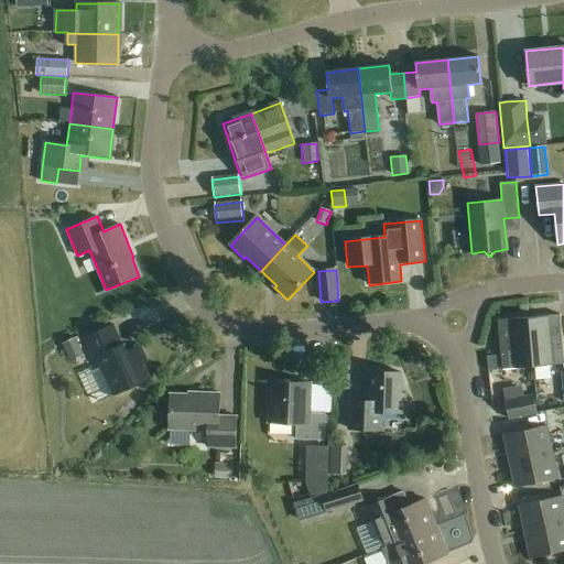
[(529,317),(533,366),(563,362),(563,360),(560,314),(529,317)]
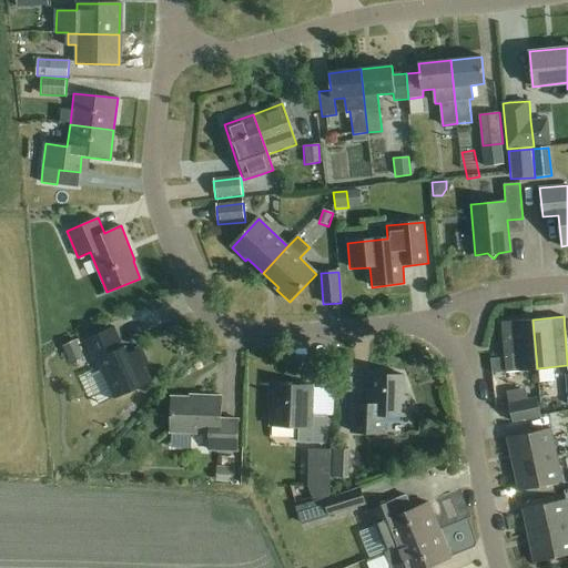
[(537,368),(533,320),(501,322),(505,358),(506,372),(537,368)]
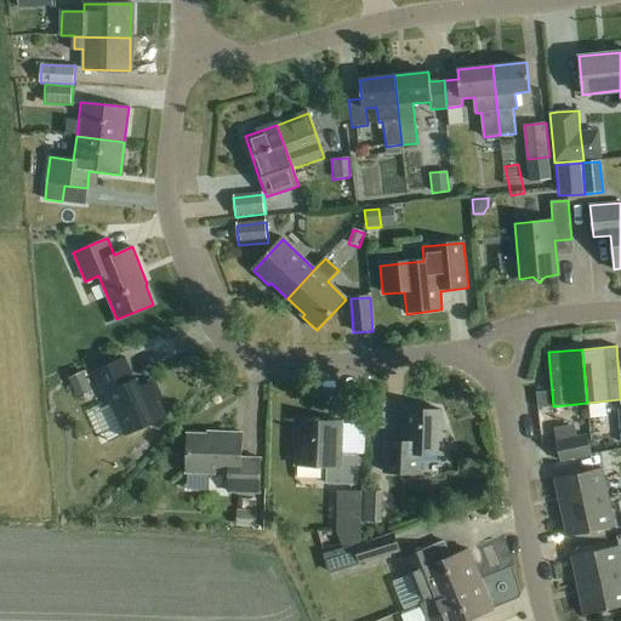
[(134,379),(124,357),(93,371),(104,394),(106,393),(125,434),(165,416),(158,400),(161,398),(154,381),(140,387),(136,377),(134,379)]
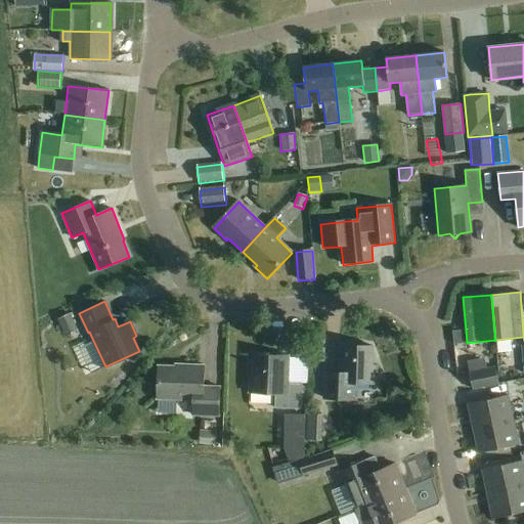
[(70,314),(57,320),(66,337),(78,331),(70,314)]
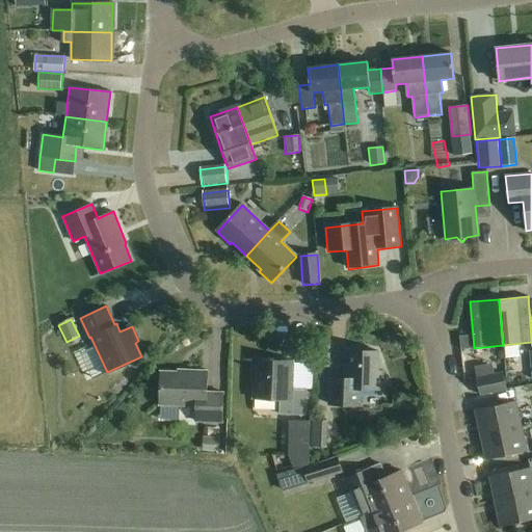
[(464,336),(459,337),(460,350),(466,350),(474,349),(474,348),(473,336),(464,336)]
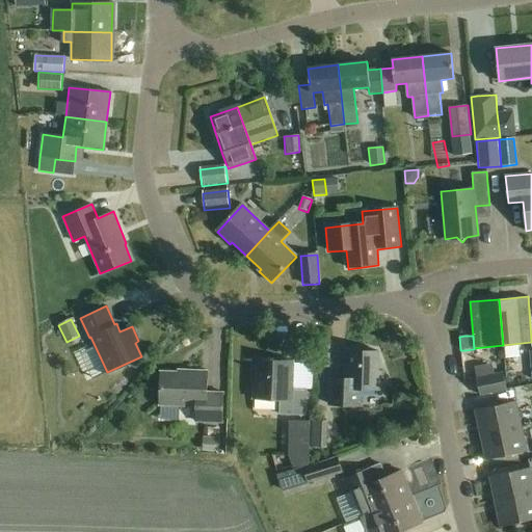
[(378,351),(345,350),(344,378),(330,378),(329,403),(355,404),(355,388),(383,389),(384,371),(378,371),(378,351)]
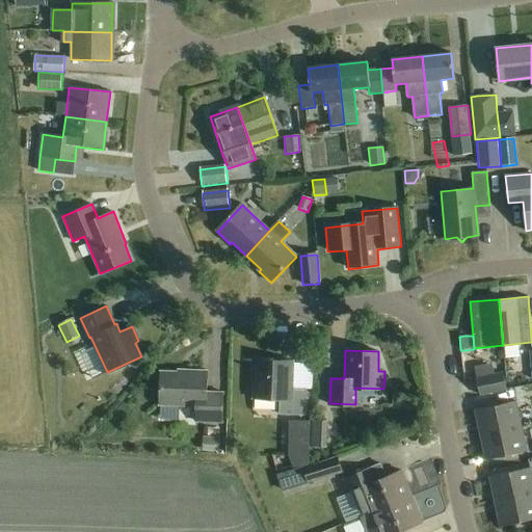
[(293,361),(253,360),(251,380),(254,380),(254,398),(280,399),(280,414),(307,415),(307,388),(293,388),(293,361)]
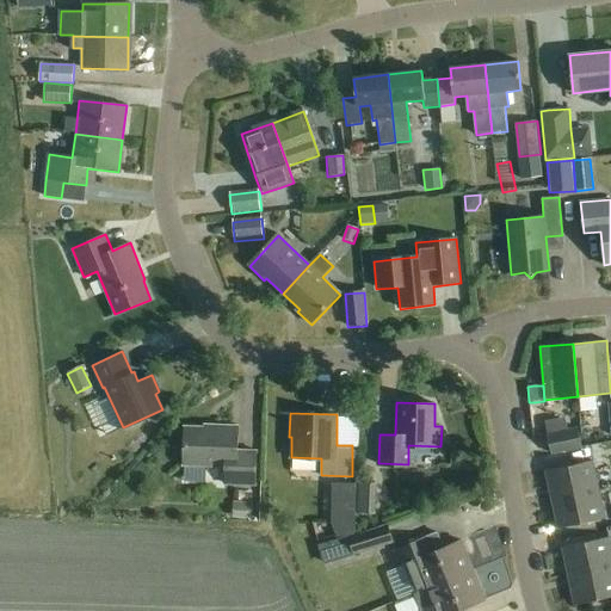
[(239,426),(204,425),(204,426),(185,426),(184,466),(224,466),(224,483),(255,483),(255,451),(238,450),(239,426)]
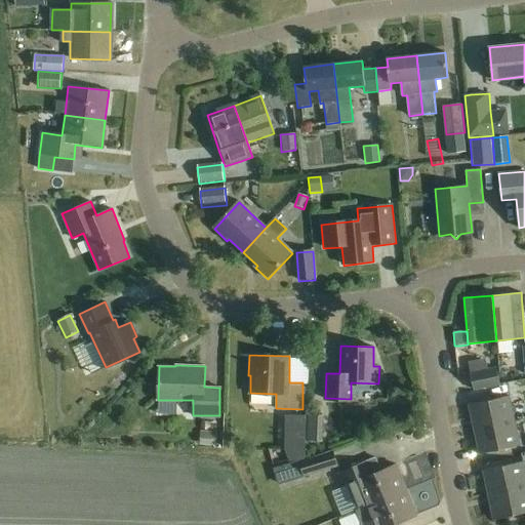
[(495,367),(471,372),(474,391),(499,385),(495,367)]
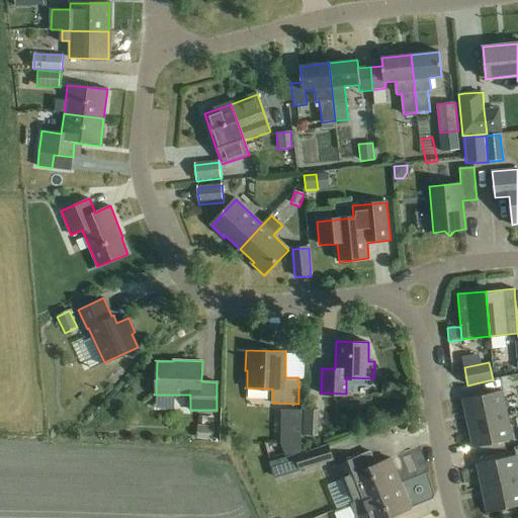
[(462,399),(467,423),(507,414),(502,390),(462,399)]
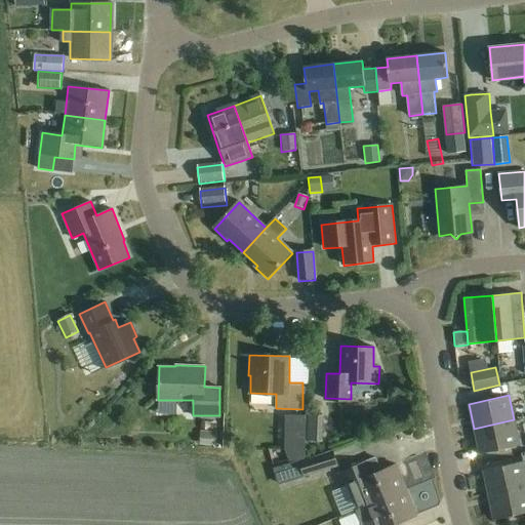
[(299,460),(299,462),(305,460),(306,429),(306,415),(288,414),(288,428),(287,454),(289,463),(299,460)]
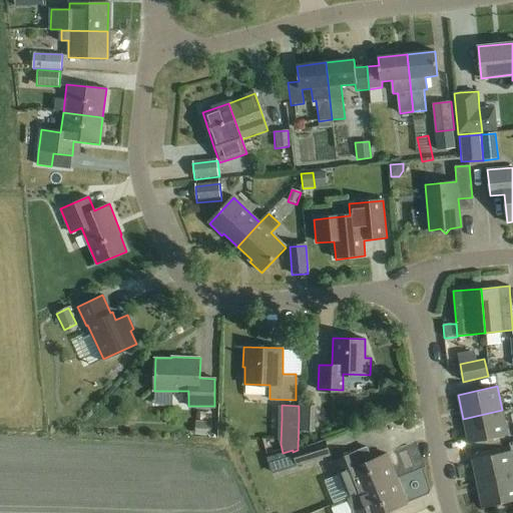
[(502,410),(463,419),(469,443),(508,435),(502,410)]
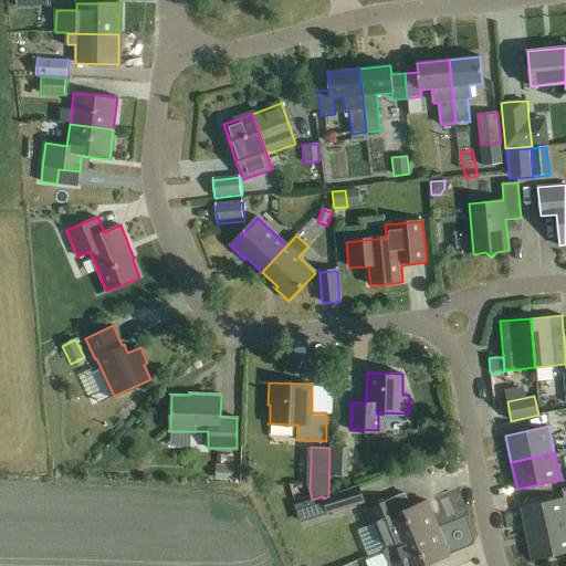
[(217,465),(216,481),(233,481),(233,465),(217,465)]
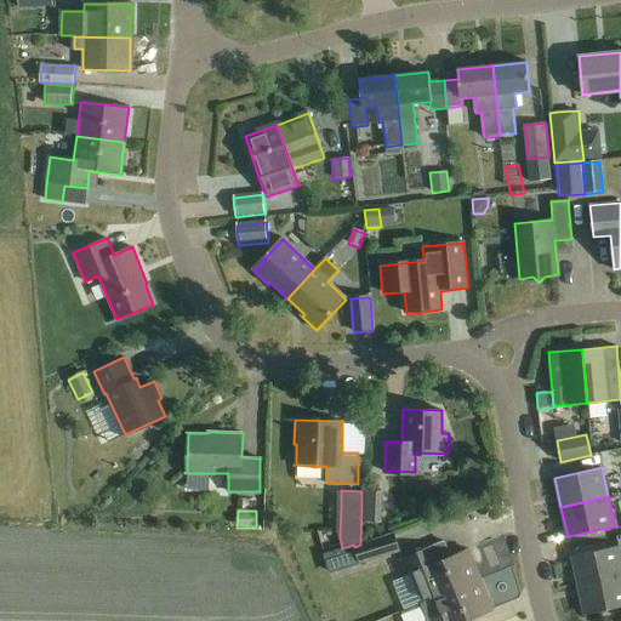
[(355,547),(360,563),(399,551),(394,534),(355,547)]
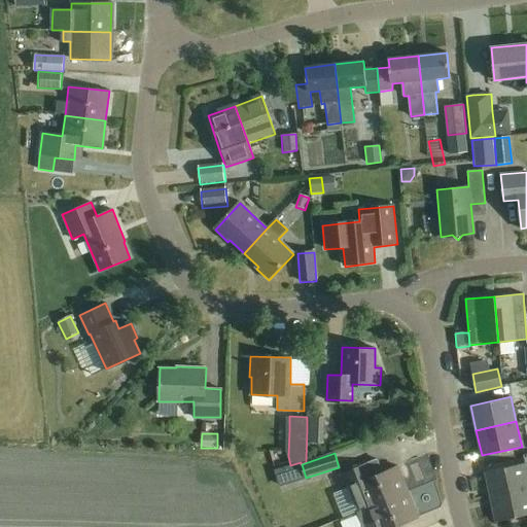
[(382,471),(377,459),(342,473),(348,488),(350,488),(359,512),(366,508),(408,491),(397,465),(382,471)]
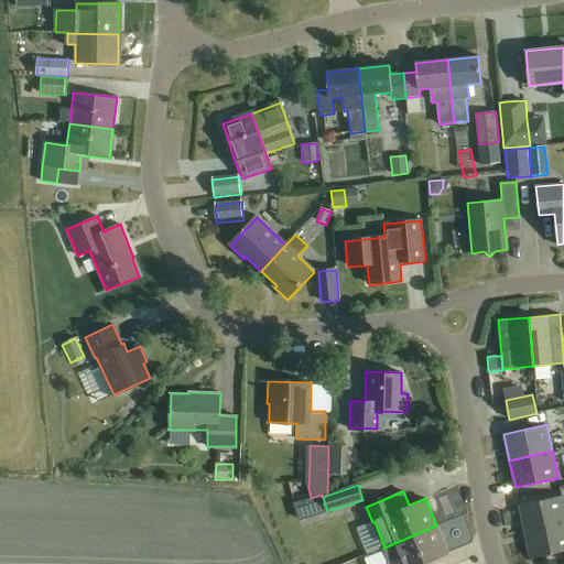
[(519,505),(524,531),(563,521),(563,506),(562,495),(519,505)]
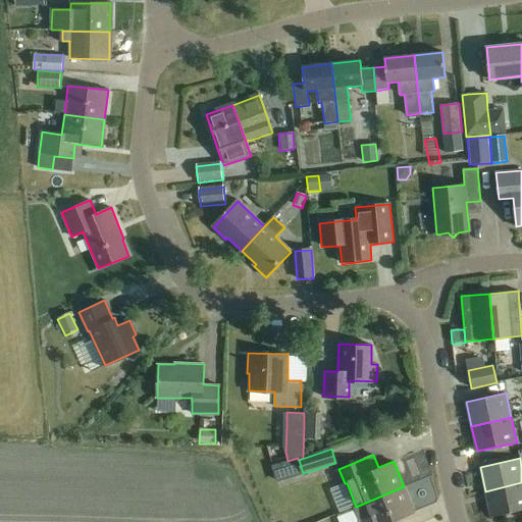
[(521,482),(485,491),(491,515),(521,508),(521,482)]
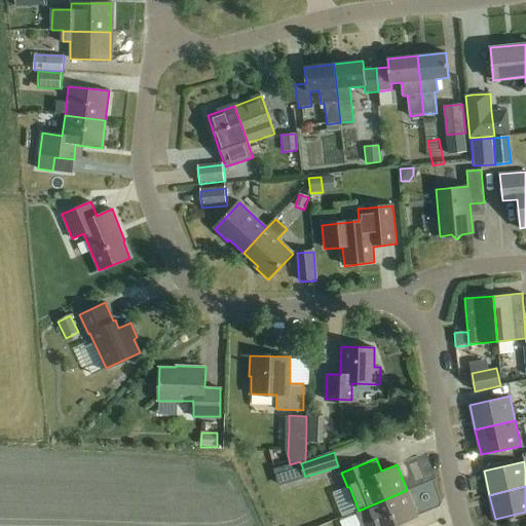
[(407,490),(366,508),(371,521),(362,525),(400,525),(399,523),(417,516),(407,490)]
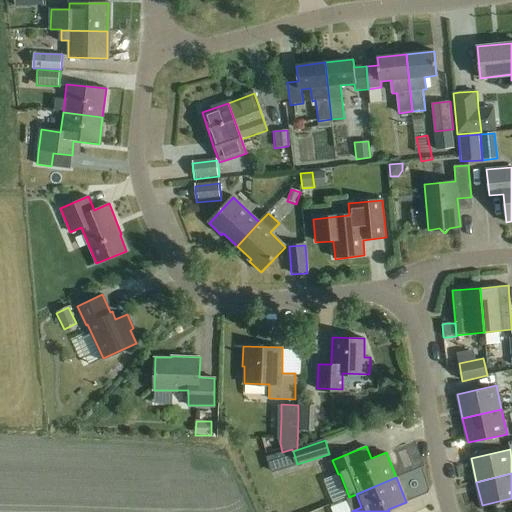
[(329,511),(349,511),(341,484),(323,489),(329,511)]
